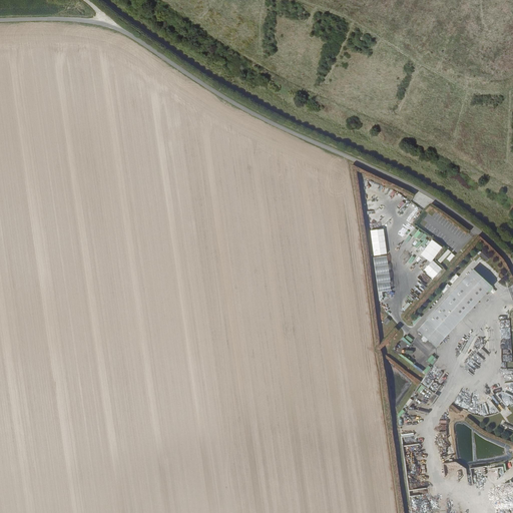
[(371,229),(374,257),(378,292),(388,291),(387,283),(391,282),(384,228),(371,229)]
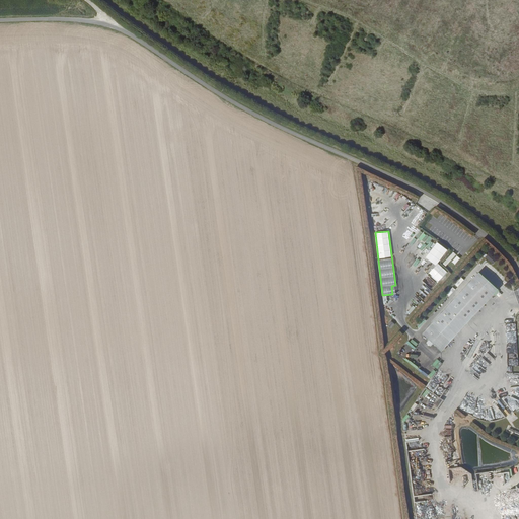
[(427,244),(431,238),(425,234),(421,240),(427,244)]
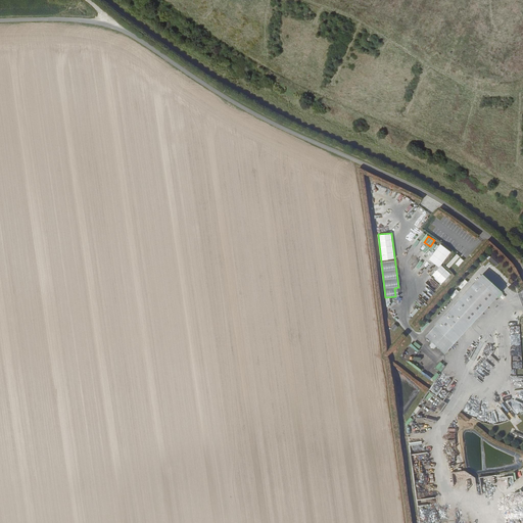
[(423,263),(427,265),(431,256),(428,255),(431,250),(425,247),(422,254),(421,254),(417,262),(422,265),(423,263)]
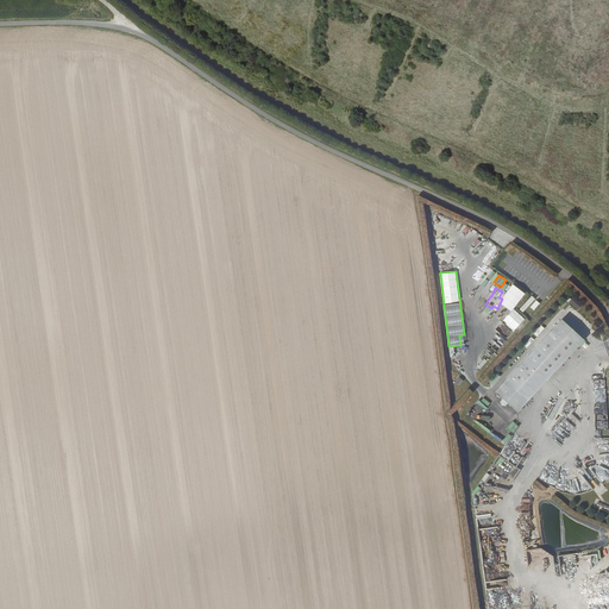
[(529,306),(534,311),(540,303),(532,295),(520,309),(523,312),(529,306)]
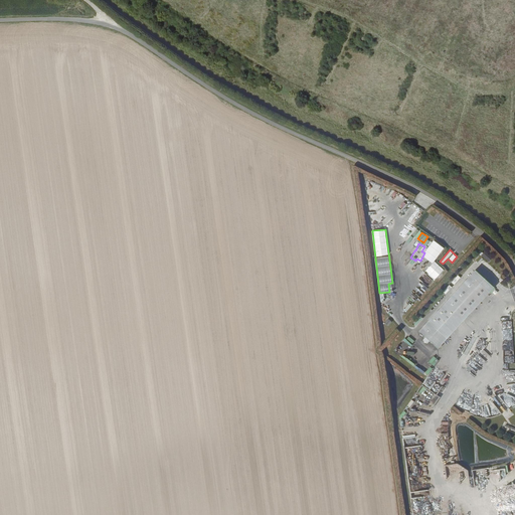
[(488,263),(493,258),(486,250),(481,255),(488,263)]
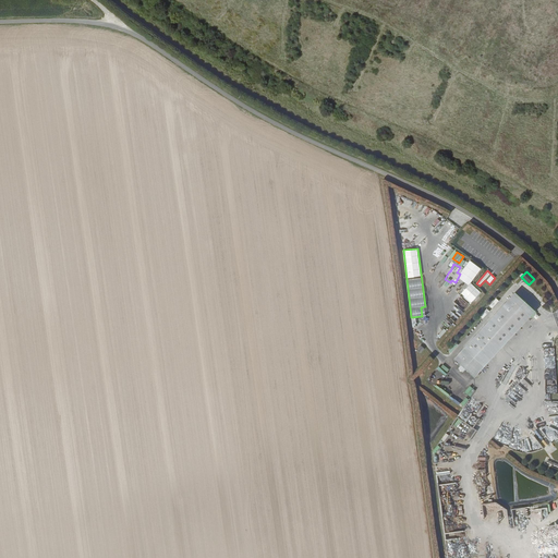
[(471,282),(461,293),(471,303),(482,292),(471,282)]
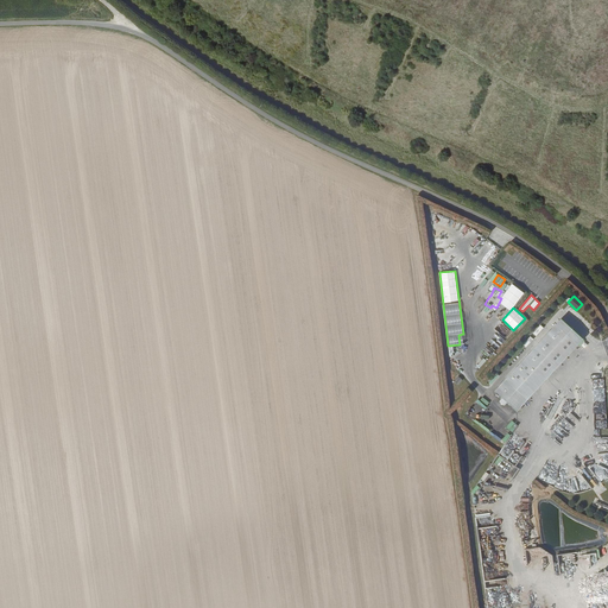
[(531,350),(494,392),(501,398),(499,401),(505,407),(507,404),(519,413),(584,337),(562,317),(539,342),(531,335),(523,344),(526,348),(529,344),(533,347),(531,349),(531,350)]
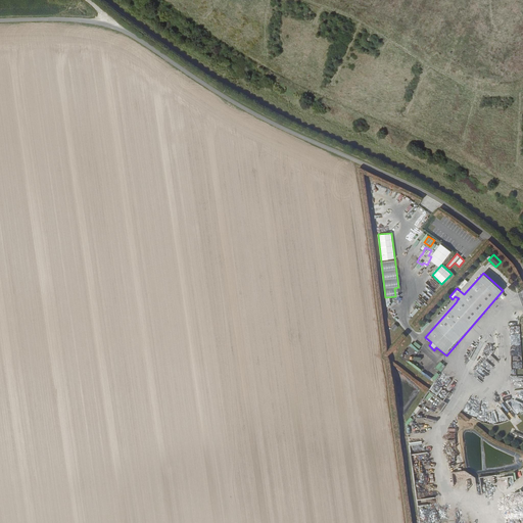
[(462,290),(468,282),(465,279),(458,288),(462,290)]
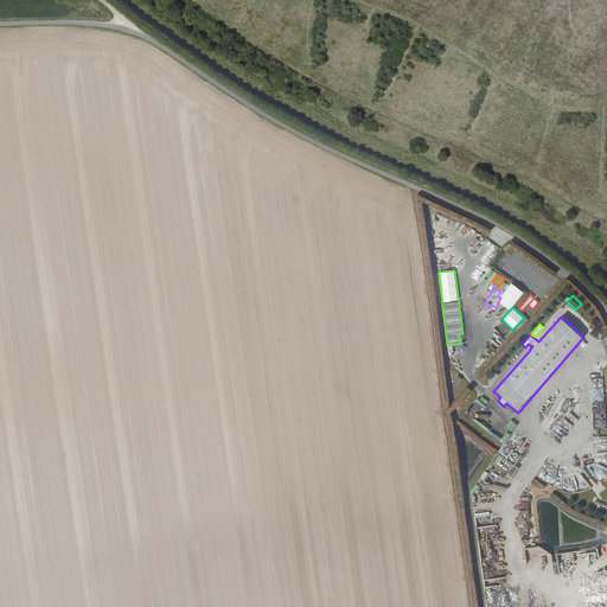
[(475,401),(484,408),(489,403),(480,396),(475,401)]
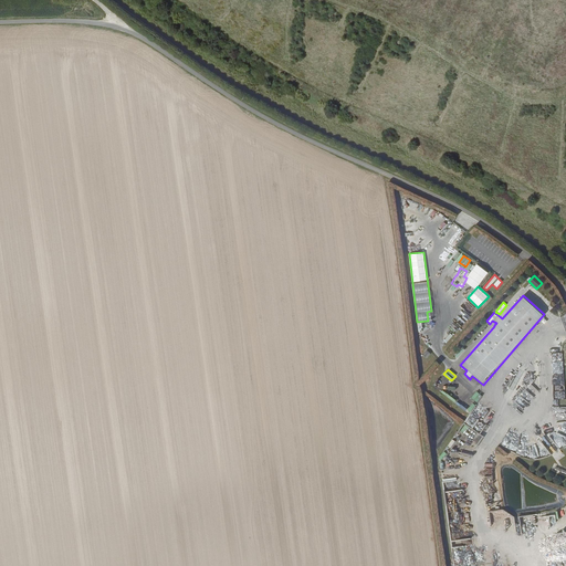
[(507,401),(509,400),(520,413),(523,410),(519,405),(517,406),(505,392),(502,396),(507,401)]
